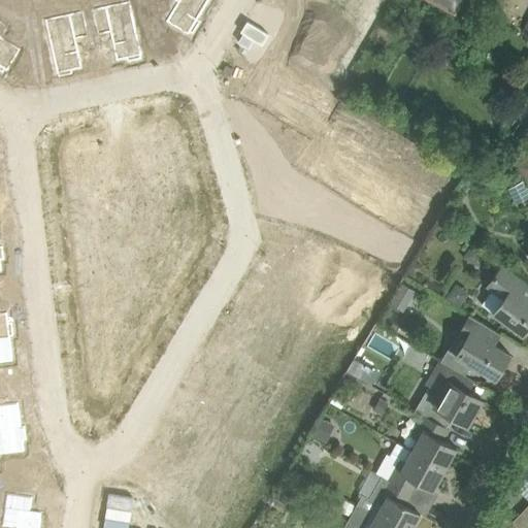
[(176,0),(178,1),(167,21),(189,34),(191,31),(194,33),(201,21),(198,19),(209,0),(176,0)]
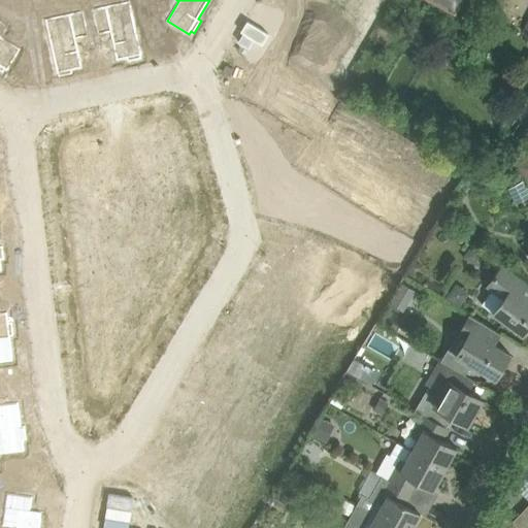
[(271,0),(271,1),(274,3),(272,6),(285,13),(287,10),(308,24),(316,11),(327,19),(338,0),(271,0)]
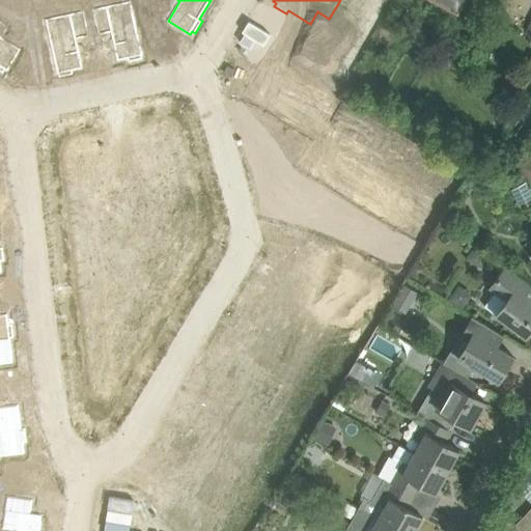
[(467,0),(429,0),(458,17),(467,0)]
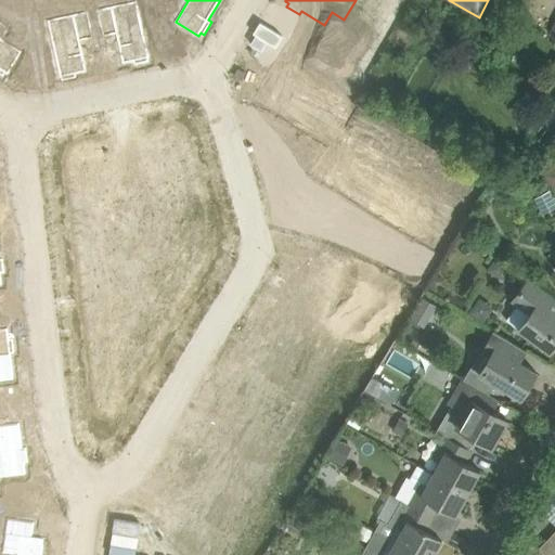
[(123,4),(98,10),(103,37),(117,34),(124,64),(134,62),(136,65),(150,62),(149,59),(150,59),(140,15),(126,17),(123,4)]
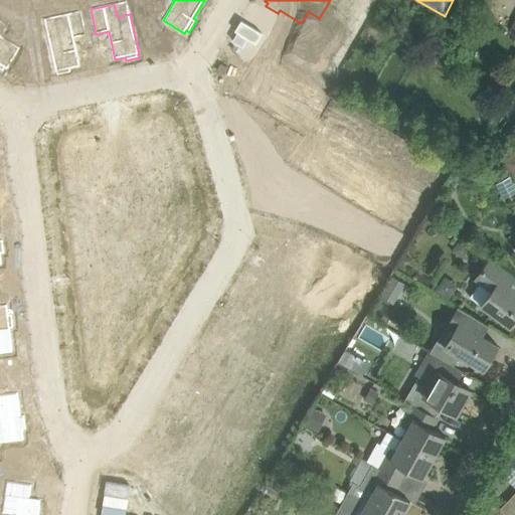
[(60,29),(47,32),(55,72),(57,72),(57,75),(70,72),(70,69),(80,66),(74,39),(87,36),(81,11),(57,17),(60,29)]
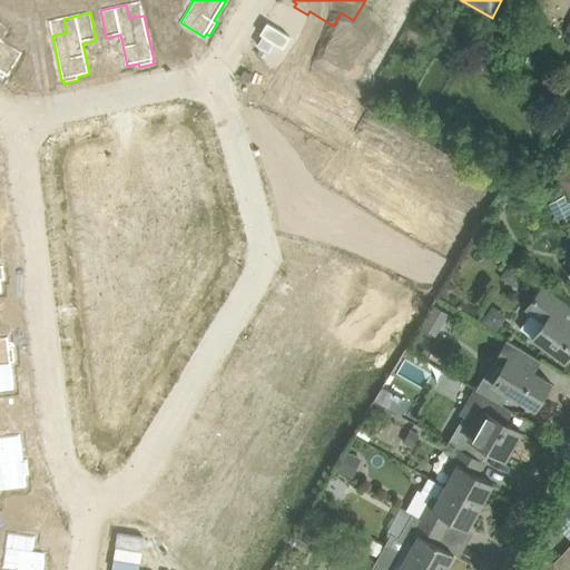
[(0,23),(0,77),(1,78),(2,75),(6,76),(20,52),(0,40),(0,39),(7,28),(0,23)]
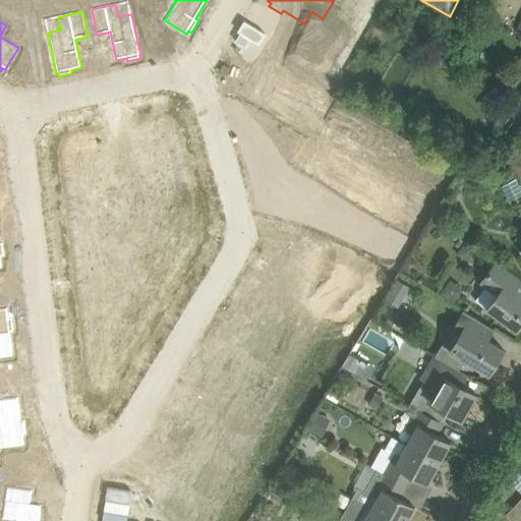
[(294,29),(290,36),(300,42),(305,35),(294,29)]
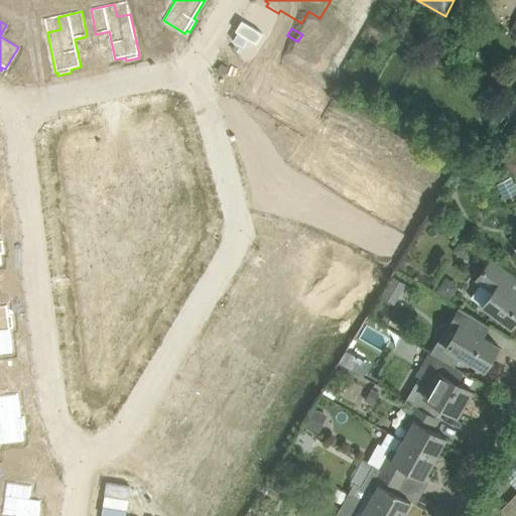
[(302,34),(297,41),(308,48),(312,41),(302,34)]
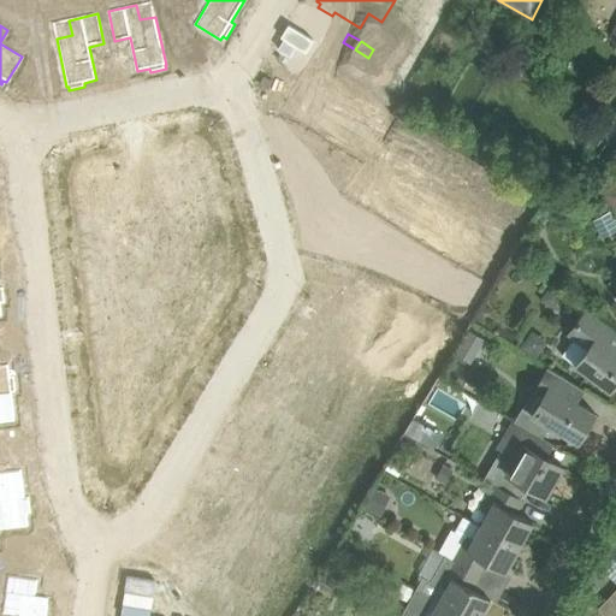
[(385,57),(380,65),(392,72),(397,64),(385,57)]
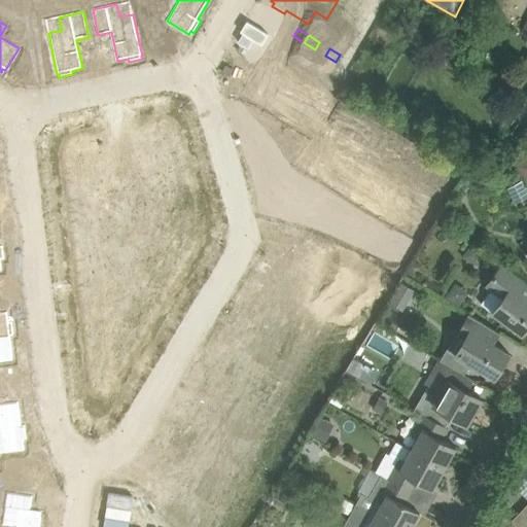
[(271,60),(249,95),(266,105),(287,70),(271,60)]
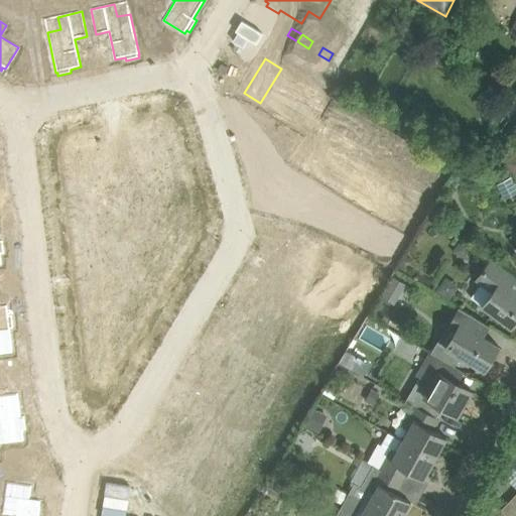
[(339,58),(335,65),(345,72),(349,65),(339,58)]
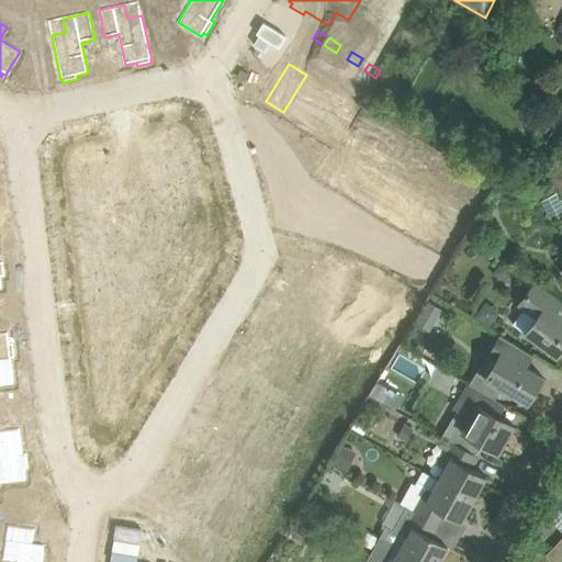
[(306,75),(283,112),(301,122),(323,86),(306,75)]
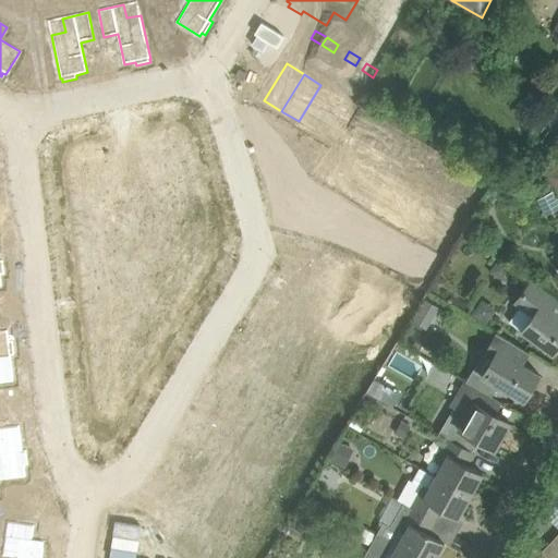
[(320,85),(299,121),(315,131),(337,95),(320,85)]
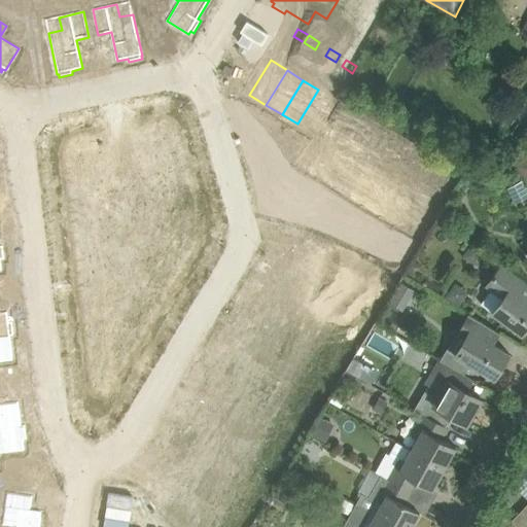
[(318,90),(297,124),(314,134),(336,100),(318,90)]
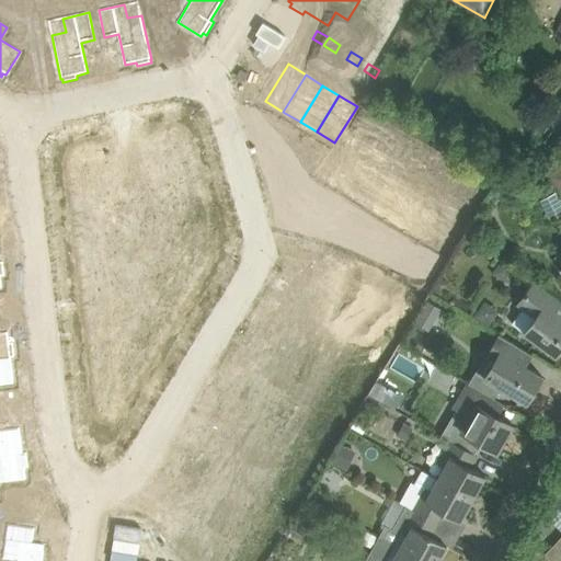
[(375,107),(369,115),(381,122),(386,114),(375,107)]
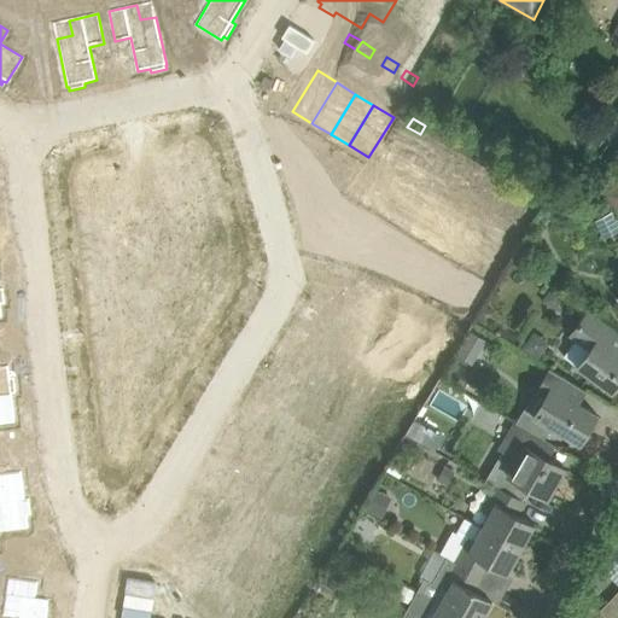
[(431,129),(426,138),(438,145),(443,136),(431,129)]
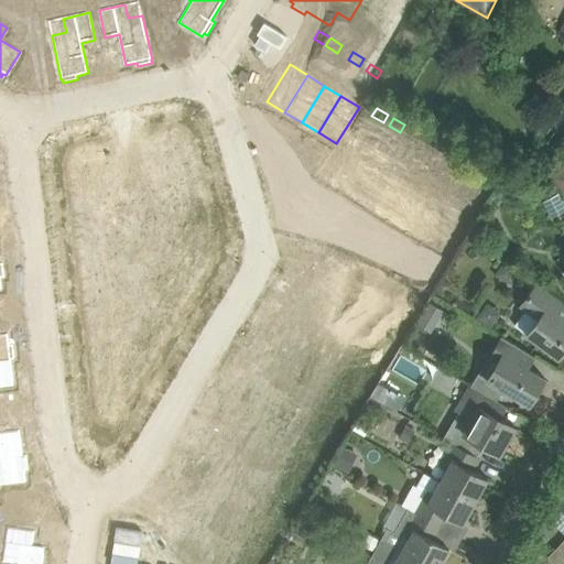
[(404,125),(400,132),(411,140),(415,132),(404,125)]
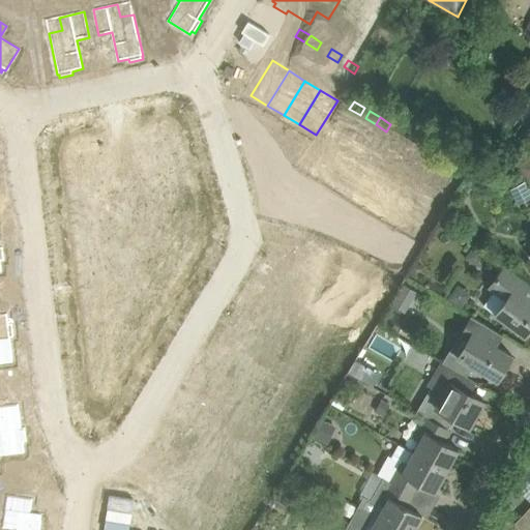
[(402,130),(398,138),(408,144),(412,137),(402,130)]
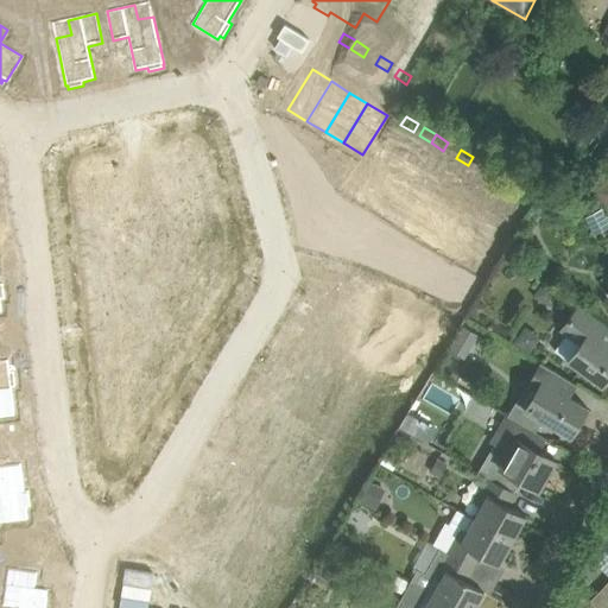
[(375,151),(350,190),(371,202),(394,162),(375,151)]
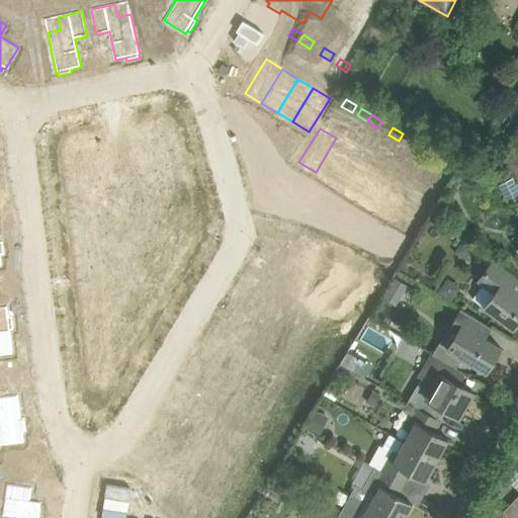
[(403,134),(399,141),(409,147),(413,140),(403,134)]
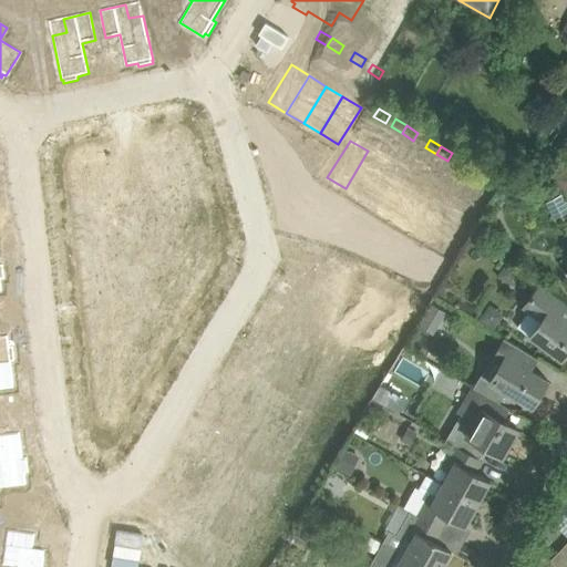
[(368,151),(346,188),(362,198),(384,162),(368,151)]
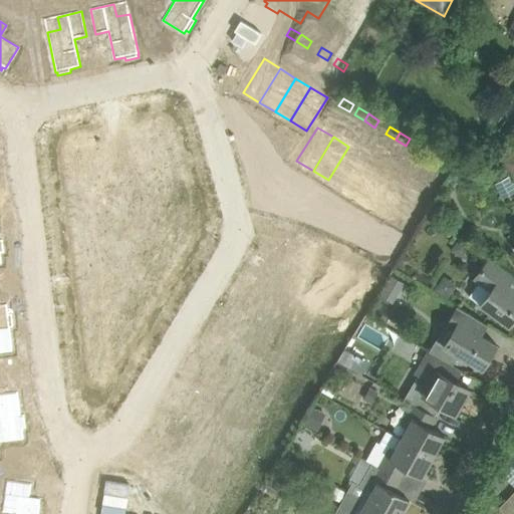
[(420,146),(416,152),(426,159),(430,152),(420,146)]
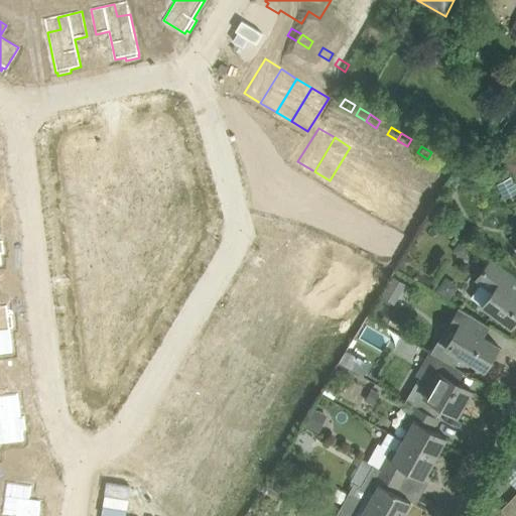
[(350,147),(330,180),(345,190),(366,156),(350,147)]
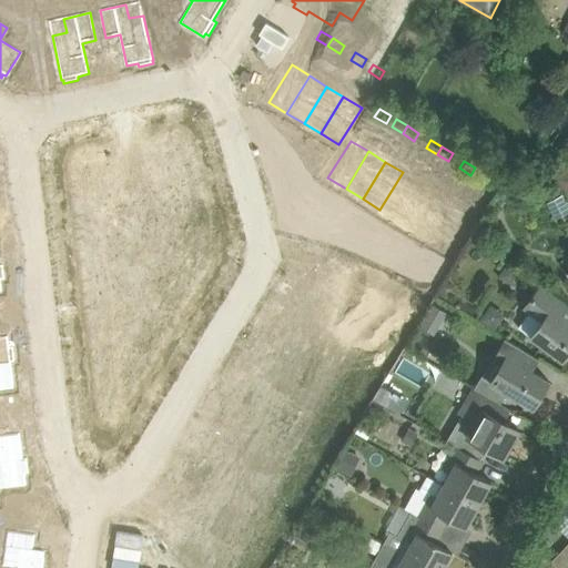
[(567,166),(556,178),(567,191),(567,190),(567,166)]
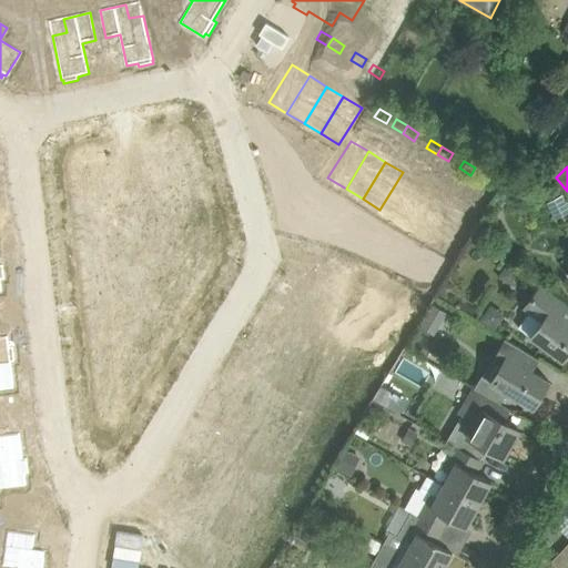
[(475,168),(470,175),(482,182),(487,174),(475,168)]
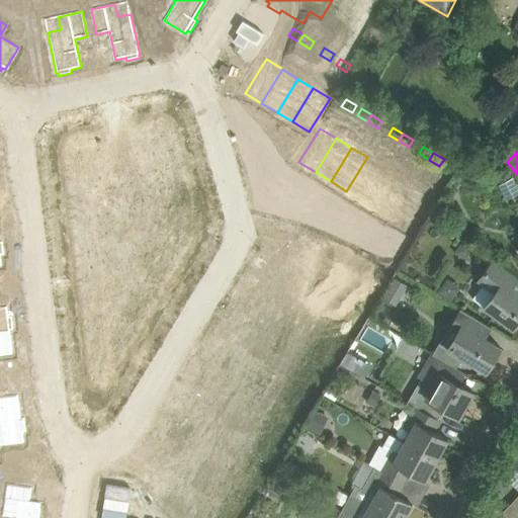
[(367,157),(346,191),(362,200),(382,167),(367,157)]
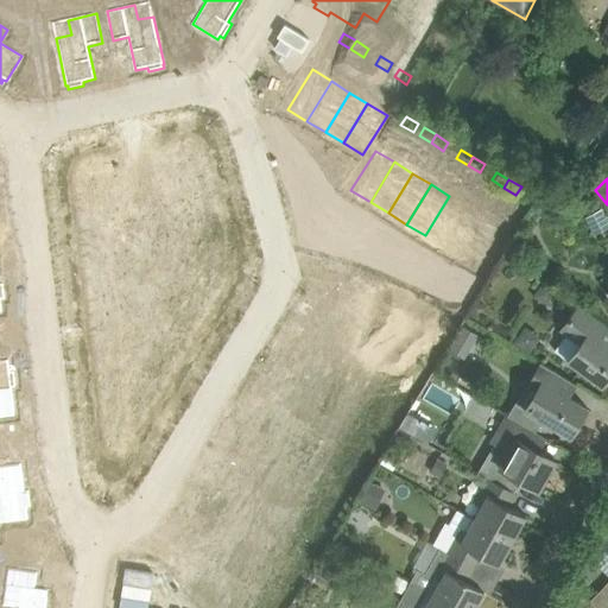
[(449,196),(425,235),(443,246),(467,207),(449,196)]
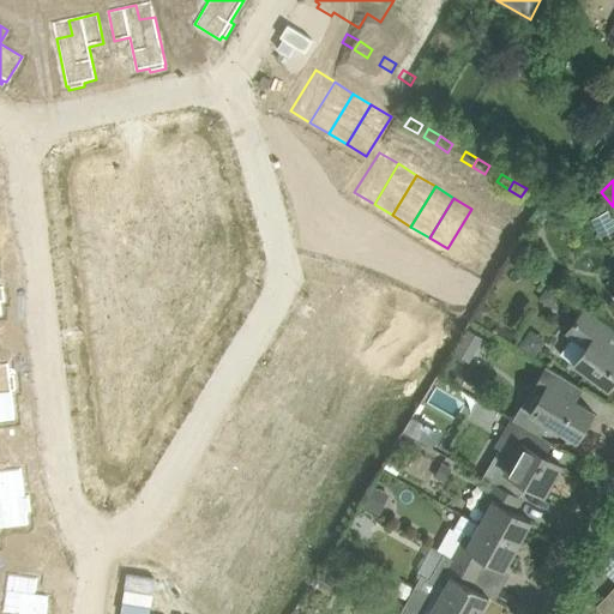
[(471,209),(447,248),(465,260),(491,220),(471,209)]
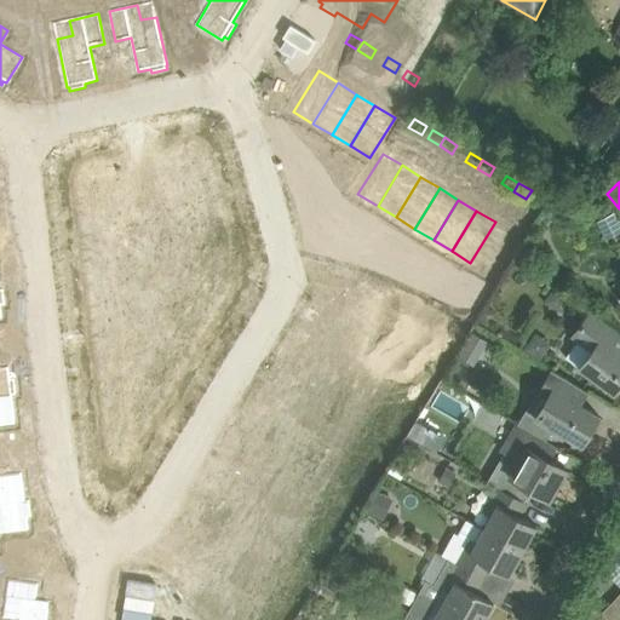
[(619,224),(613,212),(597,222),(606,239),(619,230),(619,224)]
